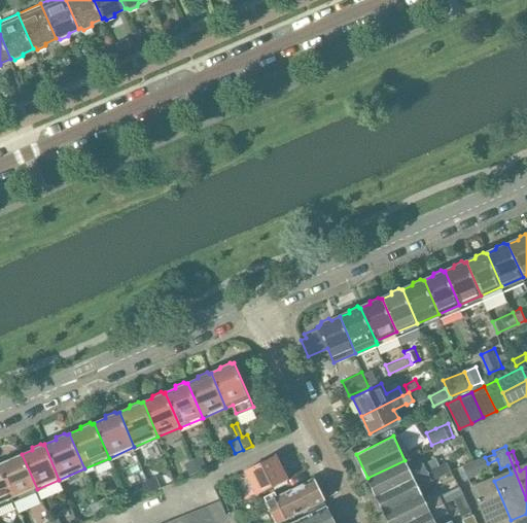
[(204,452),(192,457),(197,468),(208,464),(204,452)]
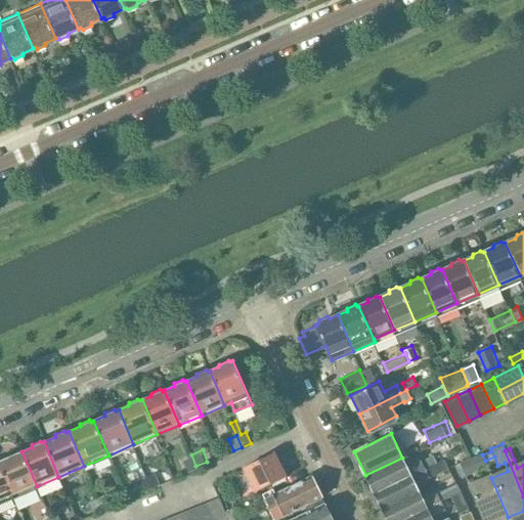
[(0,464),(13,496),(36,486),(37,486),(22,451),(19,452),(17,450),(9,455),(8,457),(0,461),(0,464)]
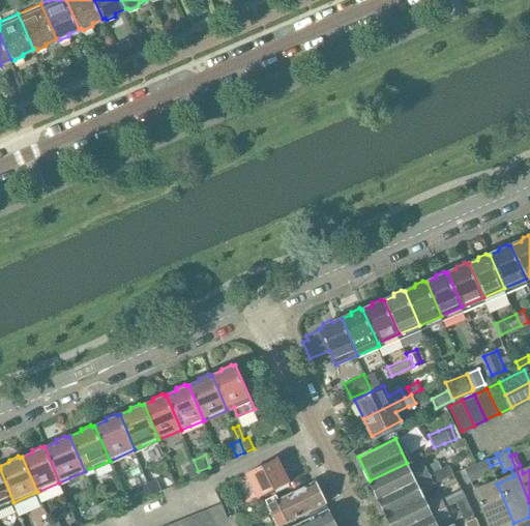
[(290,480),(278,457),(247,472),(260,495),(290,480)]
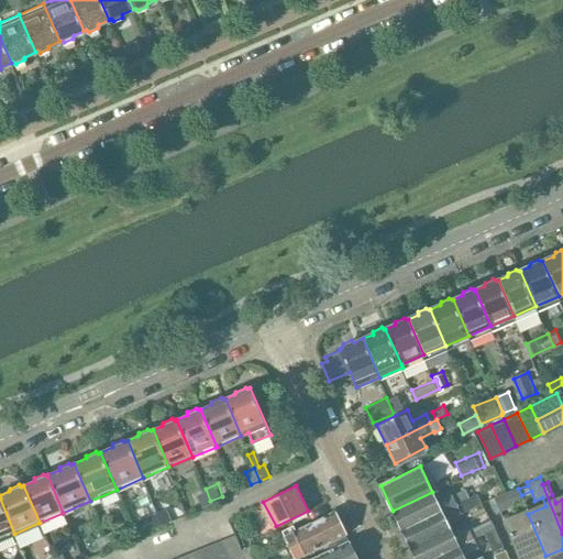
[(539,558),(545,556),(528,514),(521,495),(518,489),(517,485),(494,495),(499,510),(505,507),(507,513),(501,515),(519,558),(539,558)]
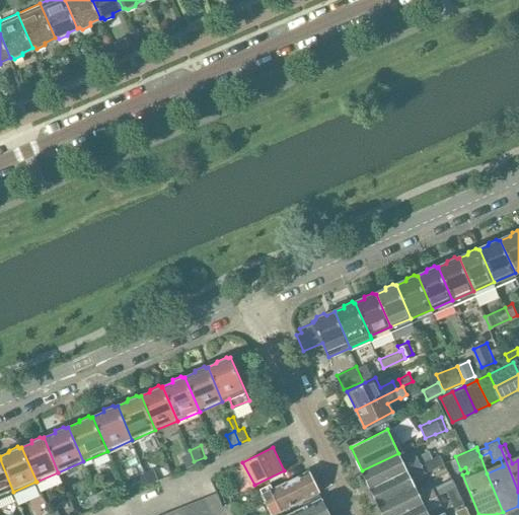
[(190,450),(180,453),(186,464),(194,461),(190,450)]
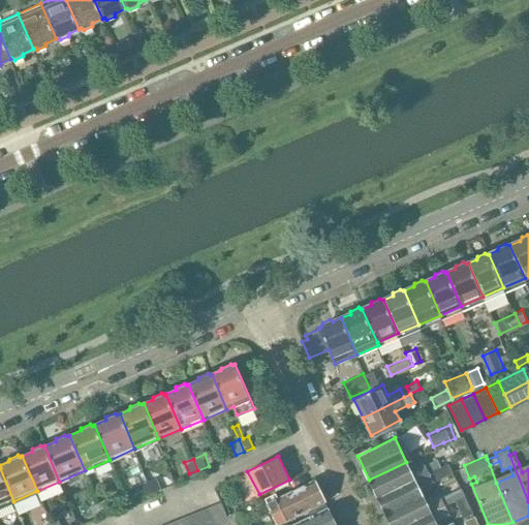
[(369,480),(377,496),(428,471),(424,463),(410,470),(406,462),(369,480)]
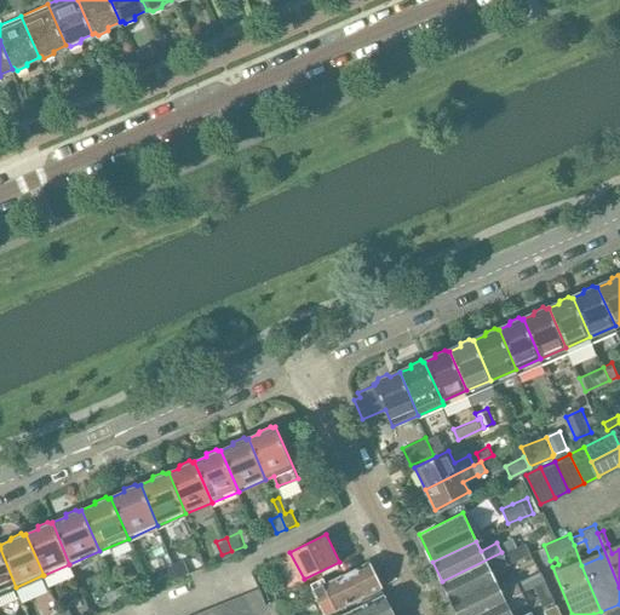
[(442,581),(452,602),(495,580),(491,572),(529,551),(524,541),(501,552),(442,581)]
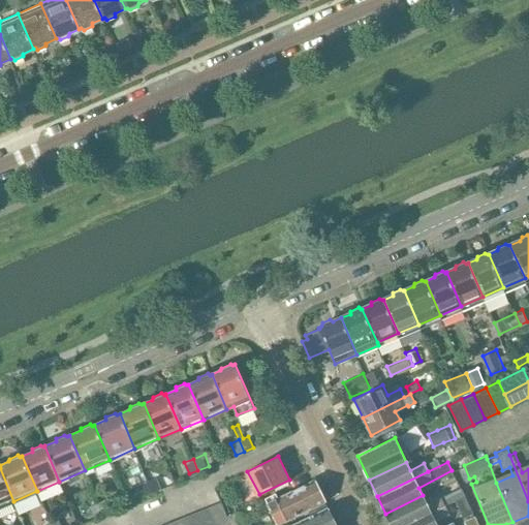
[(0,506),(13,501),(0,468),(0,506)]
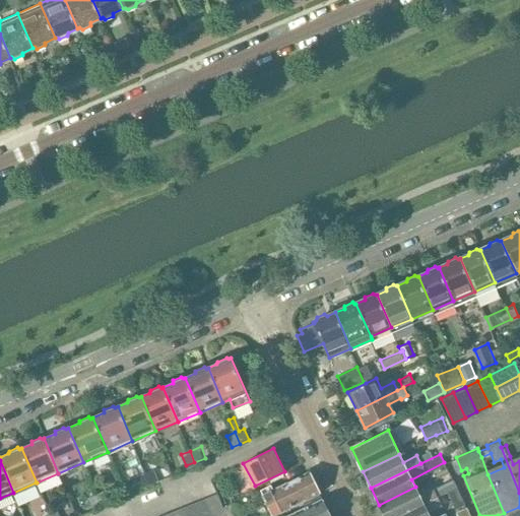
[(153,467),(144,470),(149,484),(158,479),(153,467)]
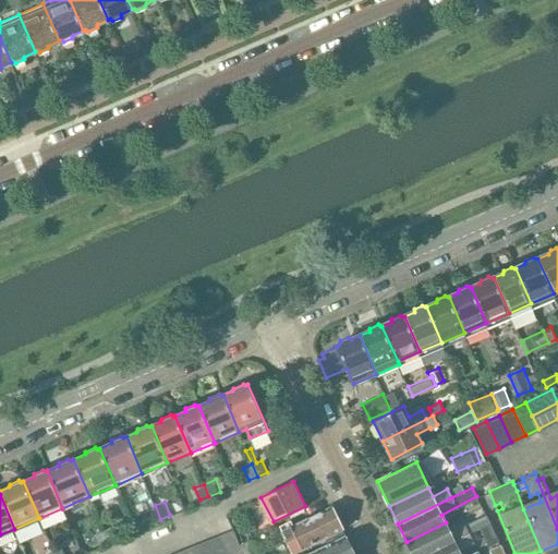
[(145,509),(150,522),(160,519),(155,505),(145,509)]
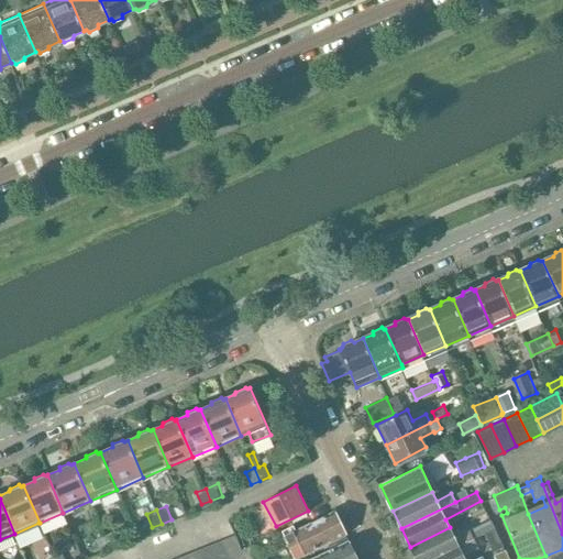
[(293,524),(282,529),(296,557),(307,551),(345,533),(341,523),(335,513),(334,511),(296,529),(293,524)]
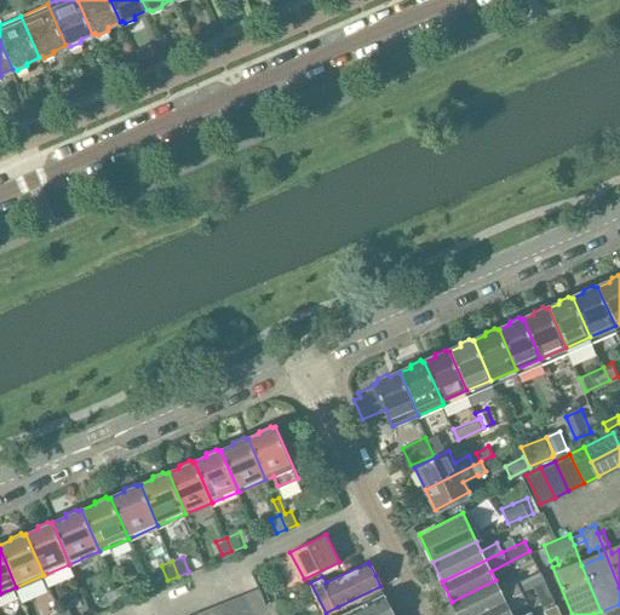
[(452,602),(458,614),(471,614),(521,591),(532,586),(545,579),(540,569),(516,581),(499,590),(495,580),(452,602)]
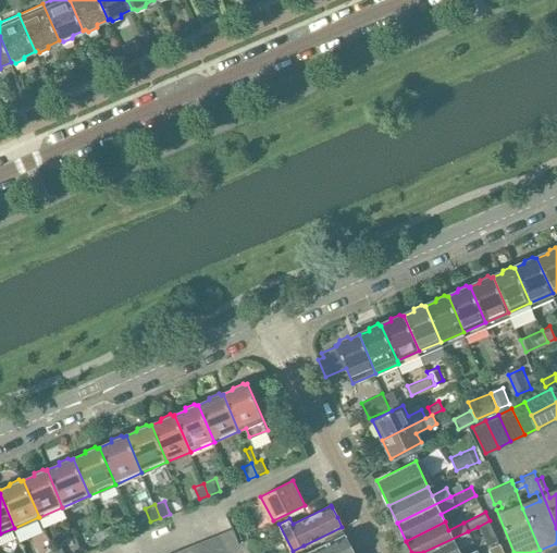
[(127,520),(113,526),(115,532),(130,526),(127,520)]
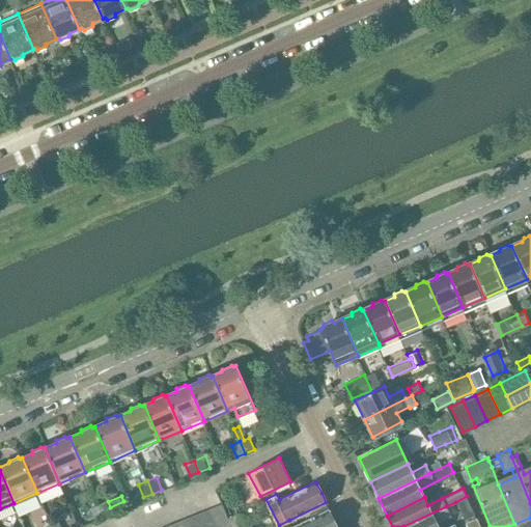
[(476,512),(467,496),(455,502),(464,519),(476,512)]
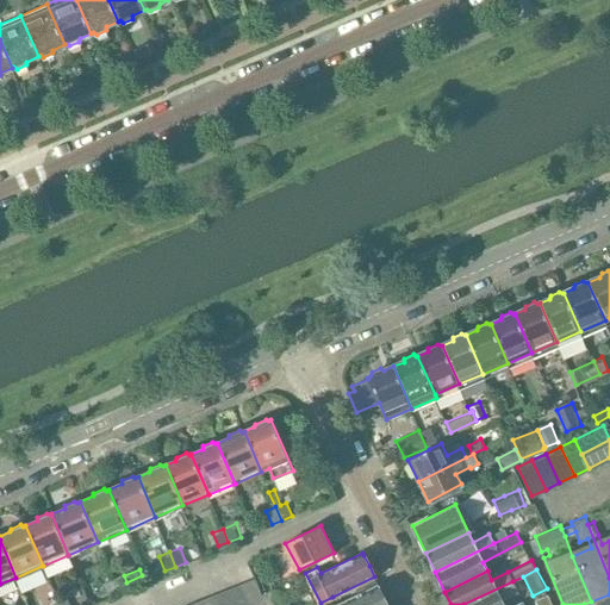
[(124,586),(120,574),(112,578),(117,588),(124,586)]
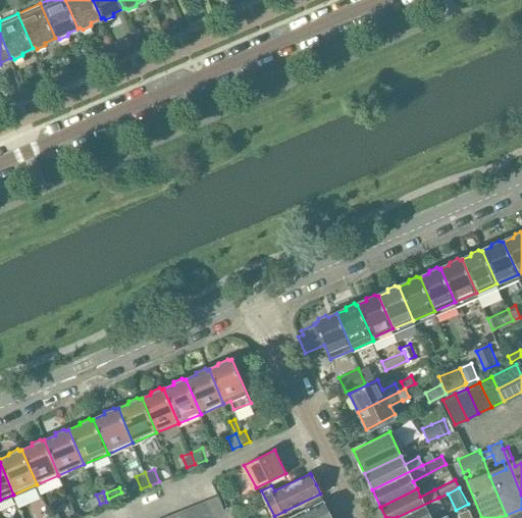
[(208,499),(216,517),(227,517),(229,517),(225,508),(219,494),(208,499)]
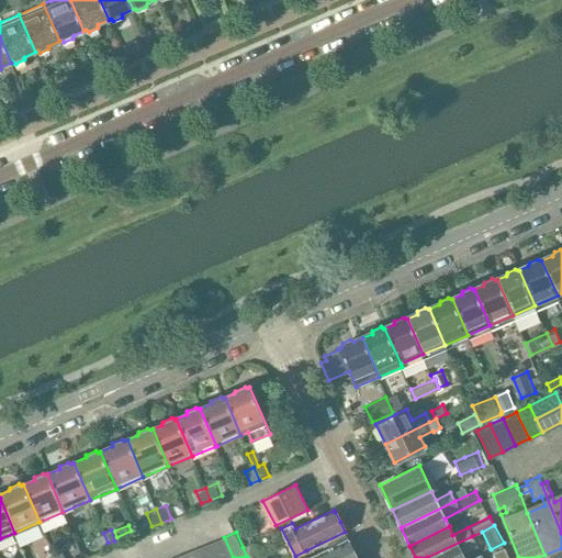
[(93,536),(97,547),(108,543),(103,533),(93,536)]
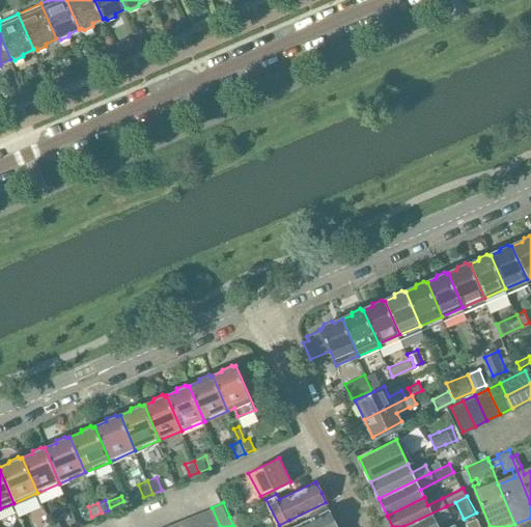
[(248,503),(239,507),(243,517),(252,512),(248,503)]
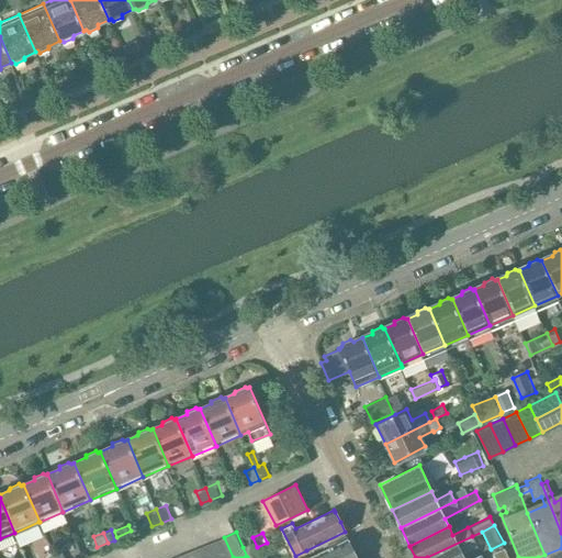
[(427,557),(464,557),(462,553),(476,546),(472,536),(427,557)]
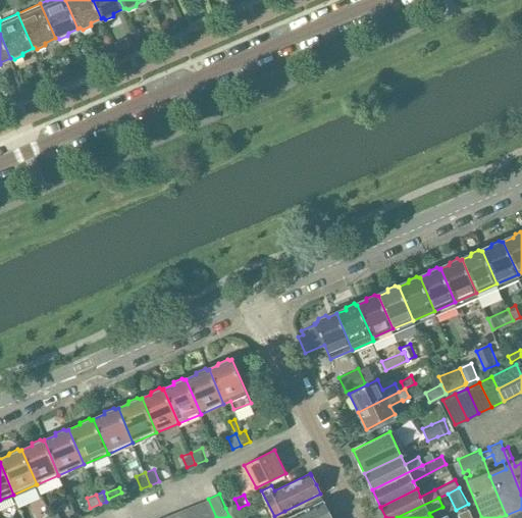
[(196,503),(202,517),(216,517),(208,499),(196,503)]
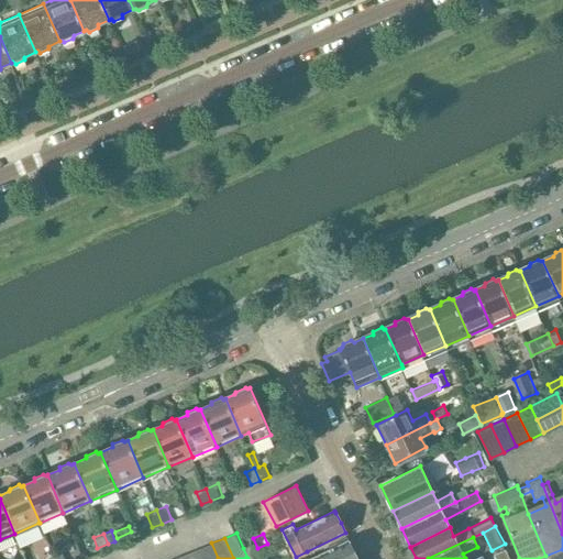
[(357,558),(353,549),(348,539),(309,558),(357,558)]
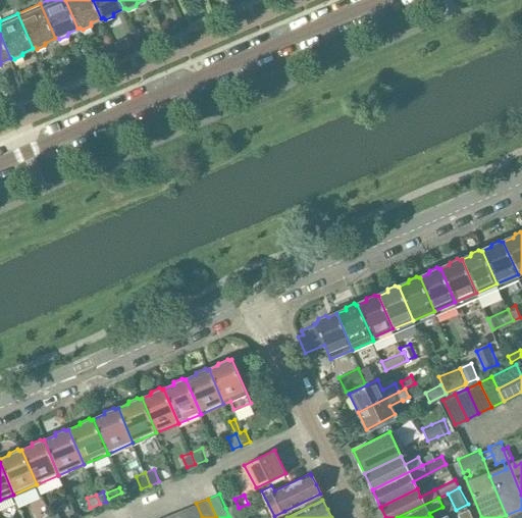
[(185,508),(189,517),(202,517),(196,503),(185,508)]
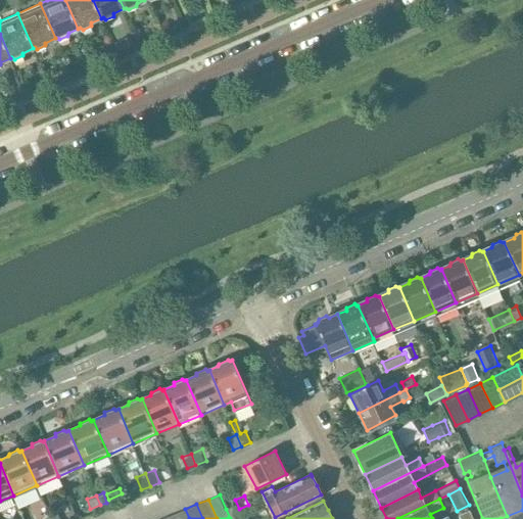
[(226,509),(230,518),(239,515),(235,505),(226,509)]
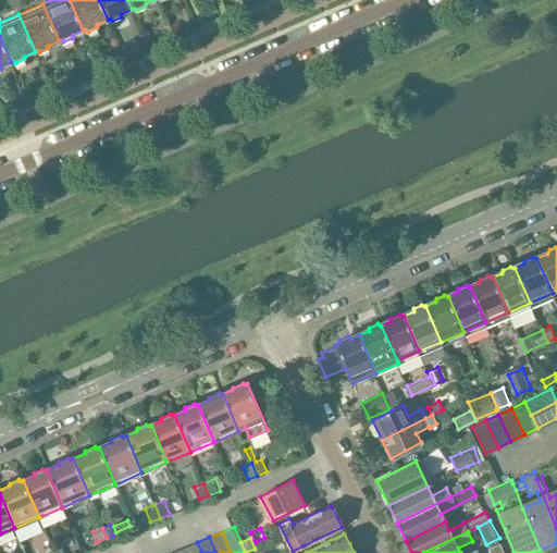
[(201,552),(197,542),(185,547),(187,552),(201,552)]
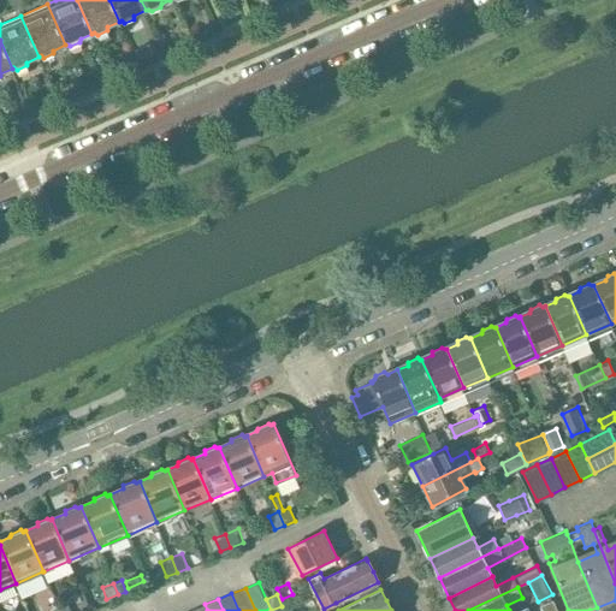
[(539,604),(542,610),(557,610),(552,599),(539,604)]
